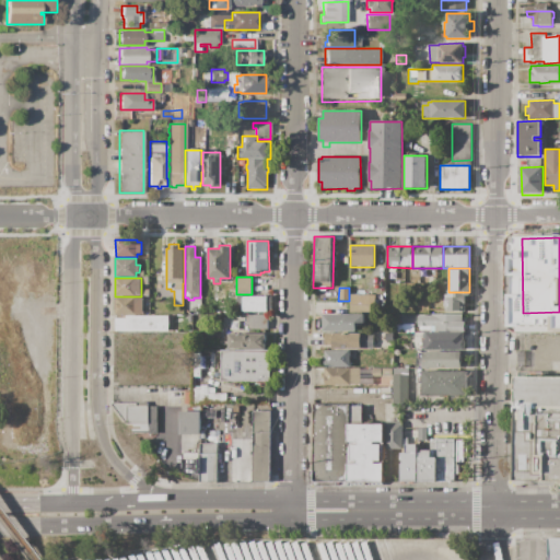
[(448,292),(469,292),(469,298),(467,298),(467,302),(465,302),(465,313),(445,313),(445,295),(448,295),(448,292)]
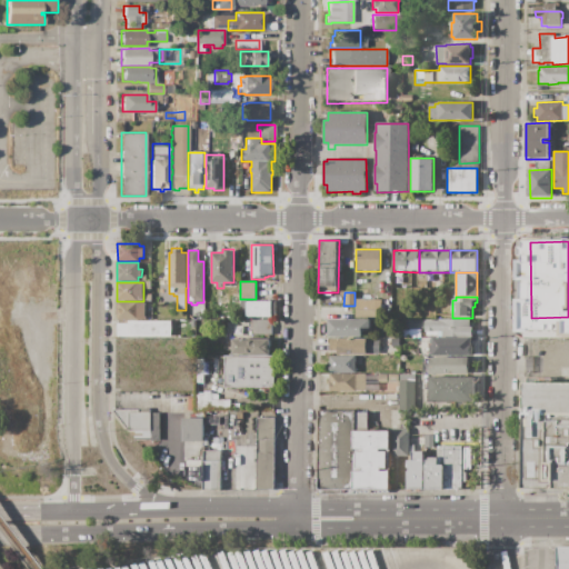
[(356,299),(381,300),(381,318),(356,318),(356,299)]
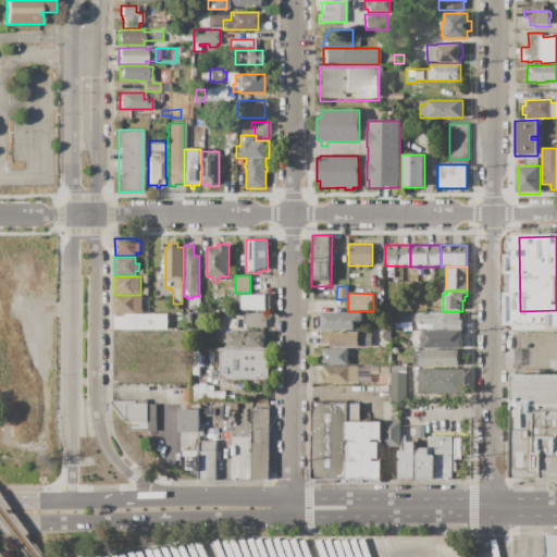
[(431,294),(442,294),(442,309),(434,309),(434,305),(431,305),(431,294)]
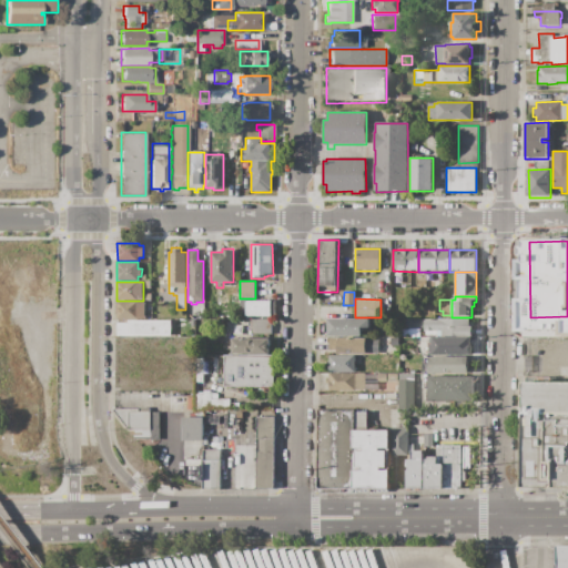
[(241,301),(275,301),(275,317),(241,317),(241,301)]
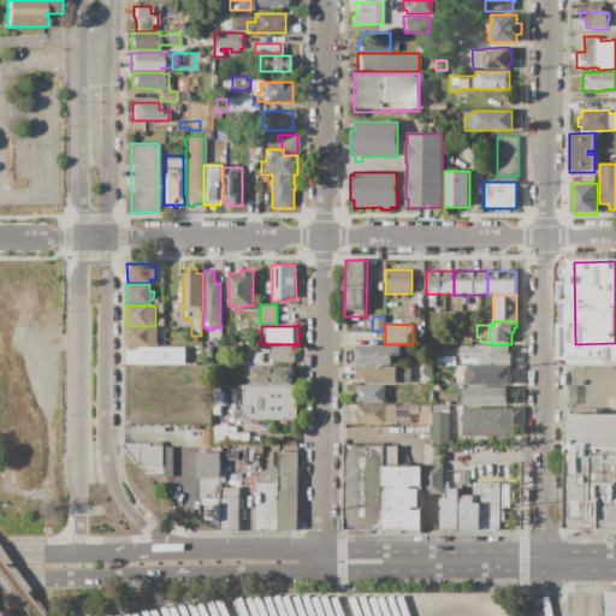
[(157,327),(157,342),(158,342),(158,347),(149,347),(126,347),(126,341),(125,341),(125,327),(157,327)]
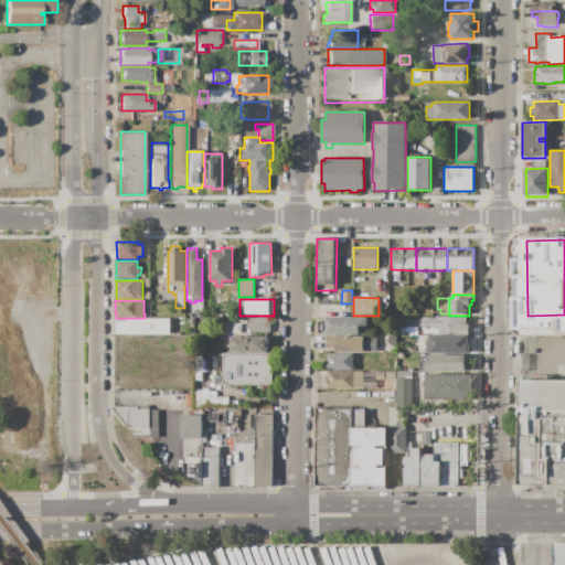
[(326,317),(369,318),(369,327),(360,327),(360,336),(326,336),(326,317)]
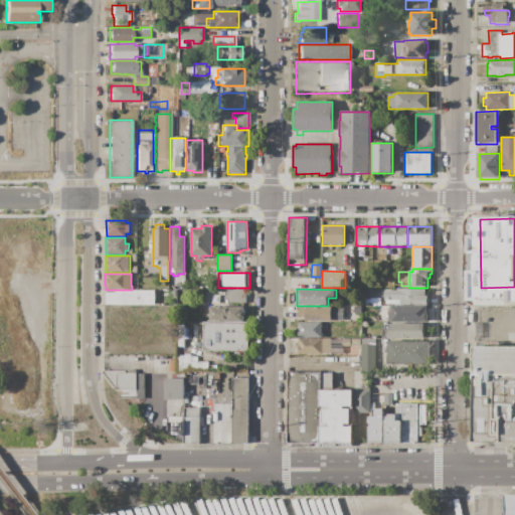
[(397,289),(425,289),(425,296),(427,296),(427,305),(386,305),(386,301),(384,301),(384,290),(397,290),(397,289)]
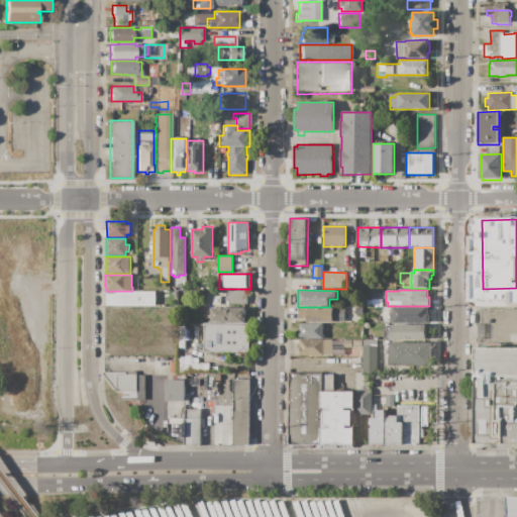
[(228,291),(247,291),(247,305),(228,305),(228,291)]
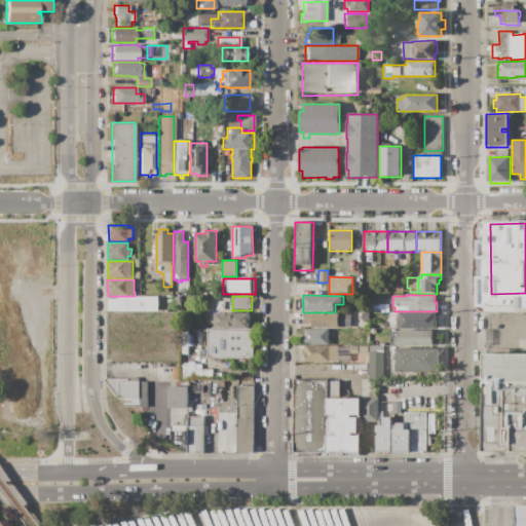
[(371,296),(390,296),(390,304),(371,304),(371,296)]
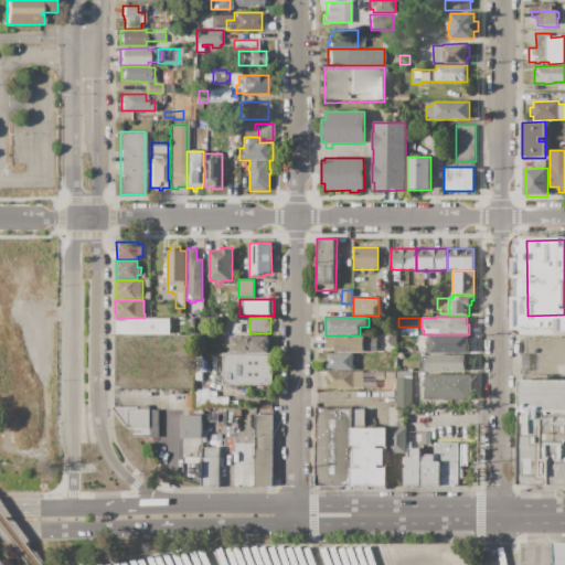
[(127,319),(170,319),(170,336),(116,336),(116,321),(127,321),(127,319)]
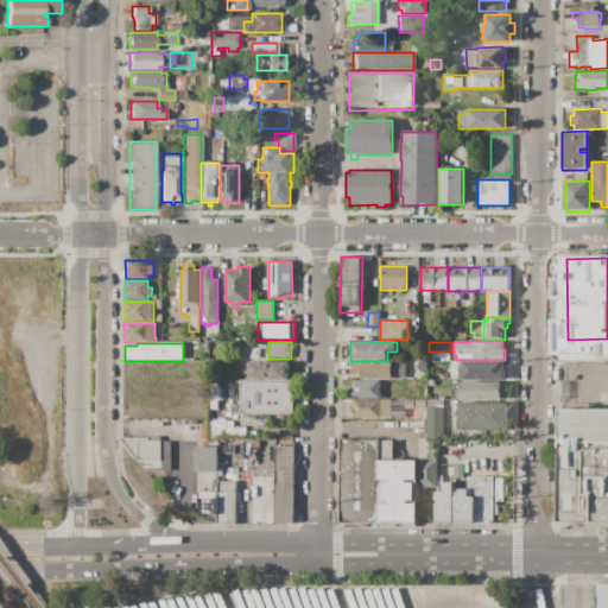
[(463,360),(505,361),(504,381),(458,380),(458,369),(463,369),(463,367),(460,367),(460,362),(463,362),(463,360)]
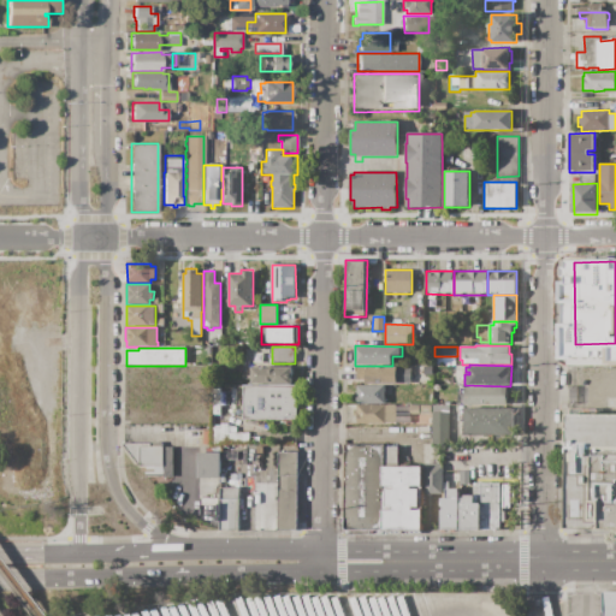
[(424,366),(433,366),(433,375),(422,375),(424,366)]
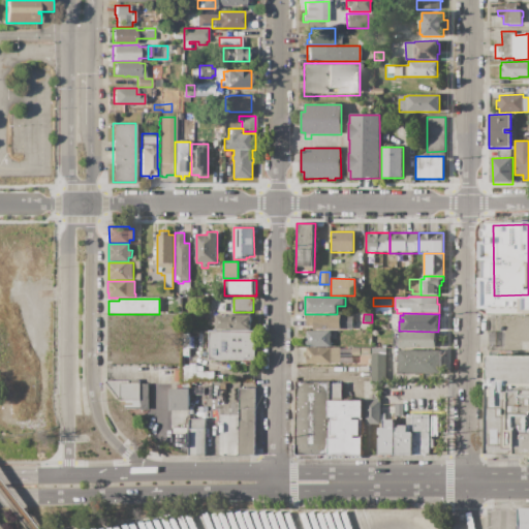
[(209,315),(231,315),(231,317),(236,317),(236,315),(251,315),(251,327),(252,327),(252,331),(230,331),(230,330),(225,330),(225,331),(216,331),(216,325),(209,325),(209,315)]
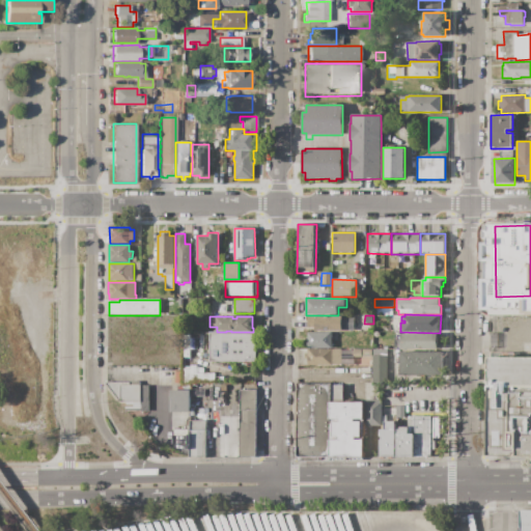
[(307,316),(342,316),(342,317),(355,317),(355,331),(343,331),(314,331),(314,328),(307,328),(307,316)]
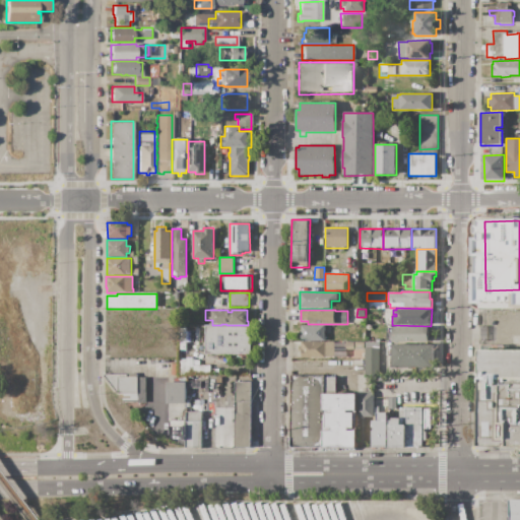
[(251,325),(251,354),(207,354),(207,366),(209,366),(209,375),(180,375),(179,326),(205,326),(205,325),(251,325)]
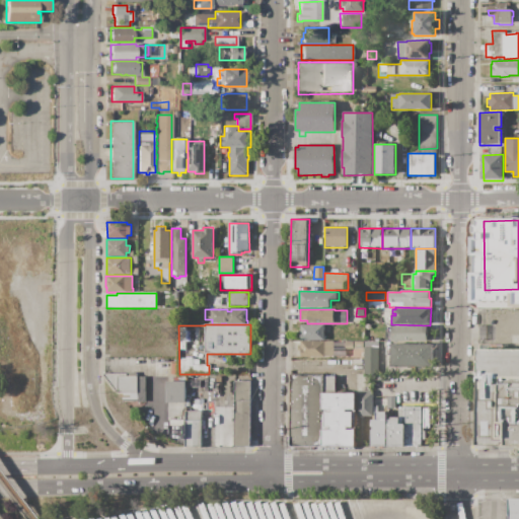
[(300,324),(325,325),(325,341),(300,341),(300,324)]
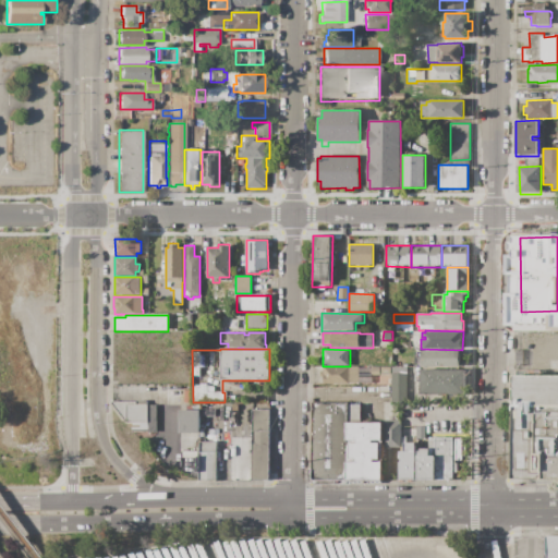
[(422,351),(460,351),(460,367),(422,367),(422,366),(414,366),(414,352),(422,352),(422,351)]
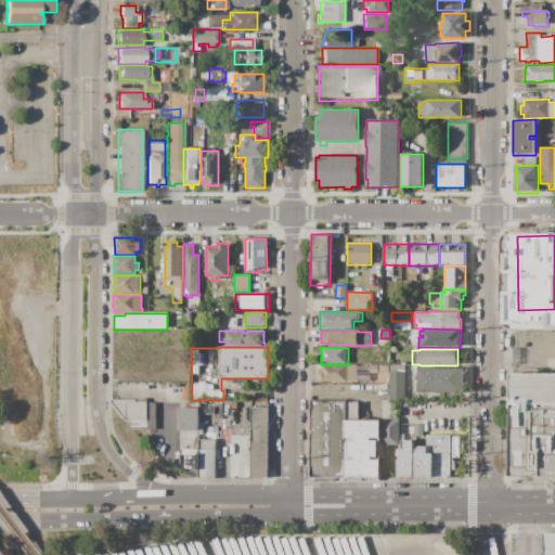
[(321,365),(356,365),(356,382),(321,382),(321,374),(319,374),(319,369),(321,369),(321,365)]
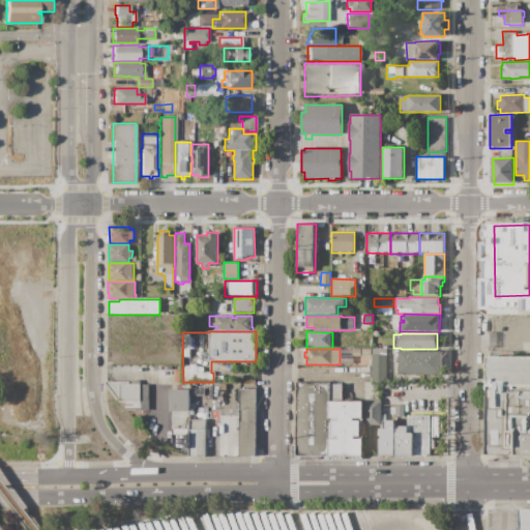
[(372,382),(372,349),(386,349),(386,384),(376,384),(376,382),(372,382)]
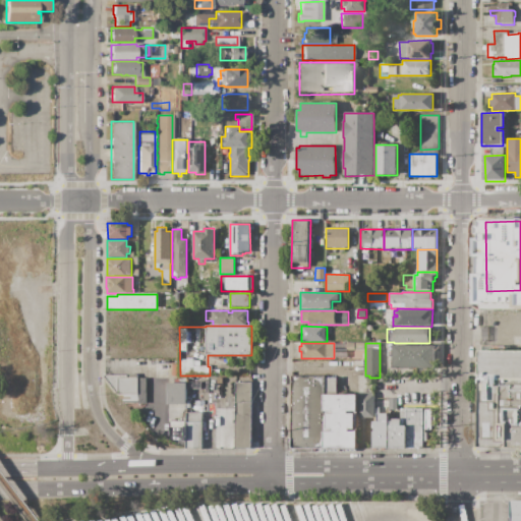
[(392,345),(435,345),(435,369),(391,369),(392,345)]
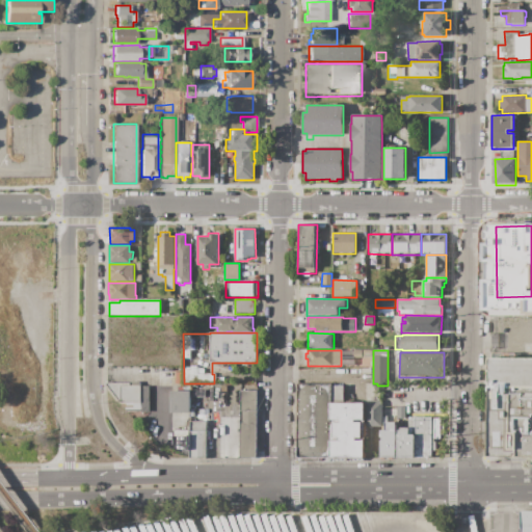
[(488,357),(531,357),(531,456),(487,456),(488,357)]
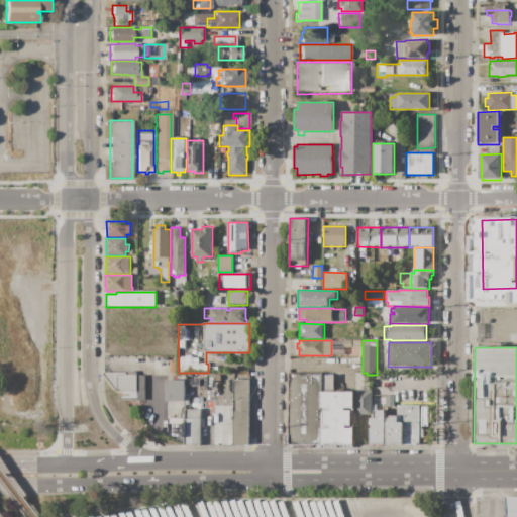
[(102,373),(126,372),(136,372),(136,376),(144,376),(145,400),(124,401),(102,373)]
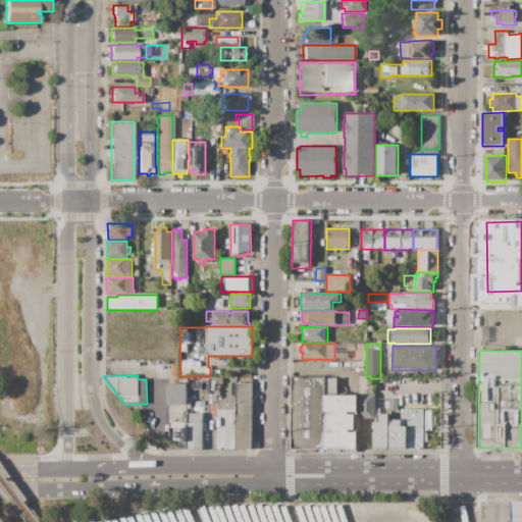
[(324,450),(292,450),(292,377),(325,377),(325,378),(324,411),(324,432),(324,450)]
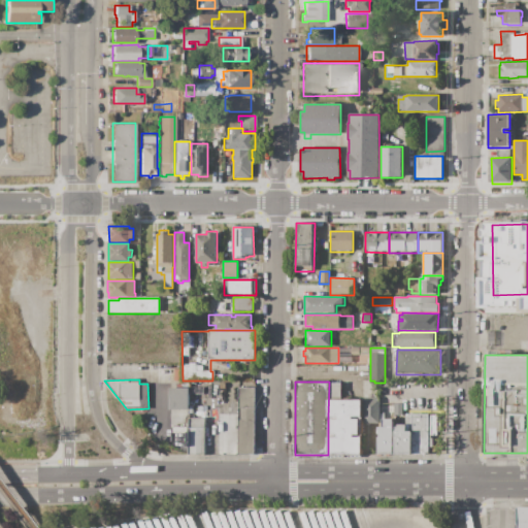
[(329,383),(341,384),(341,400),(363,400),(363,417),(353,417),(353,420),(360,420),(360,434),(353,434),(353,436),(364,436),(363,455),(328,455),(328,437),(338,437),(338,434),(332,434),(332,420),(338,420),(338,416),(328,416),(329,383)]
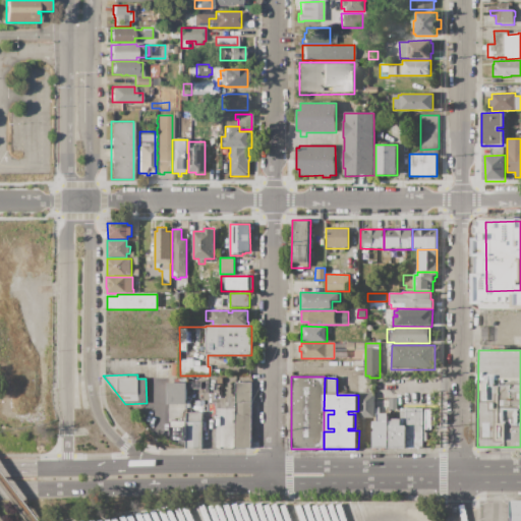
[(167,383),(186,383),(186,404),(182,404),(182,407),(170,407),(170,404),(168,404),(167,383)]
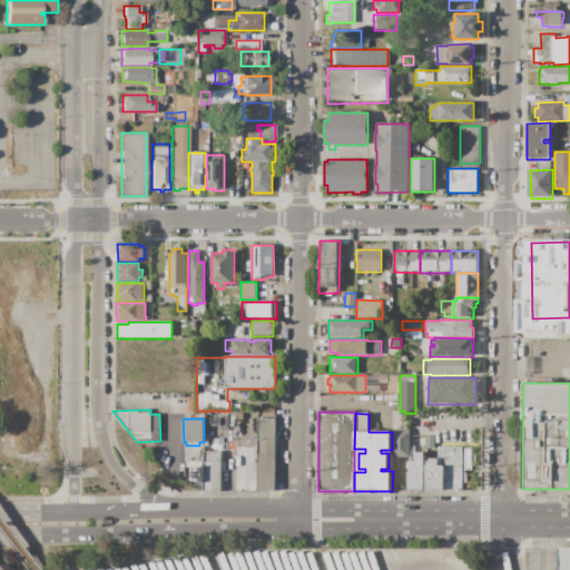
[(257,419),(275,419),(276,490),(276,491),(257,491),(257,419)]
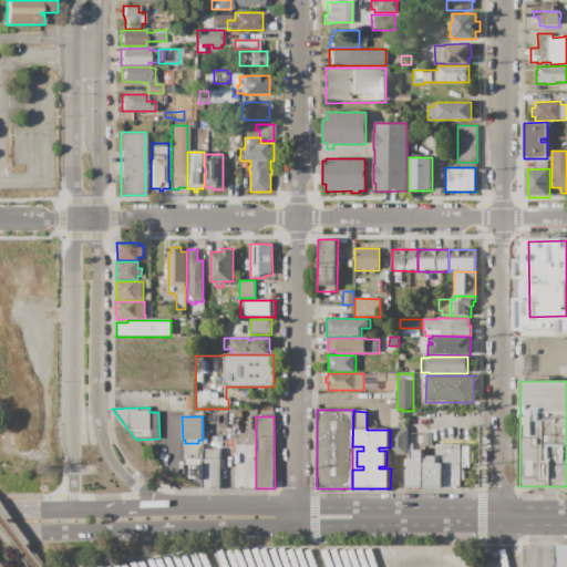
[(391,455),(391,430),(392,430),(392,426),(406,426),(406,430),(408,430),(408,455),(391,455)]
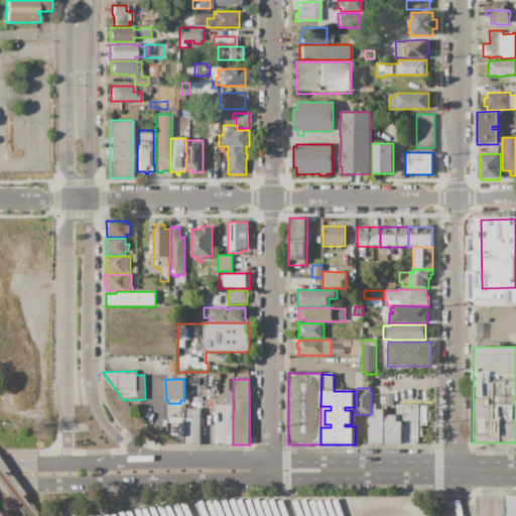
[(395,415),(395,405),(419,405),(419,408),(423,408),(423,409),(426,409),(426,411),(429,411),(429,421),(426,421),(426,423),(422,423),(422,436),(419,436),(419,444),(402,444),(402,421),(397,421),(397,415),(395,415)]
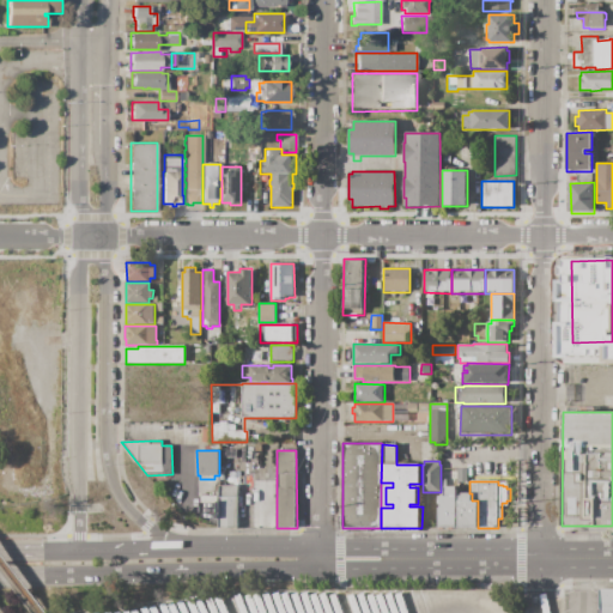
[(219,486),(238,486),(237,528),(218,528),(219,486)]
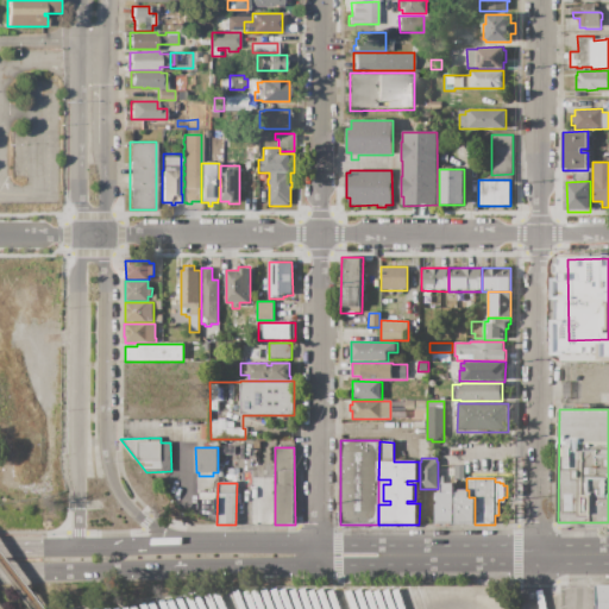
[(435,494),(441,494),(441,483),(454,483),(454,526),(435,525),(435,494)]
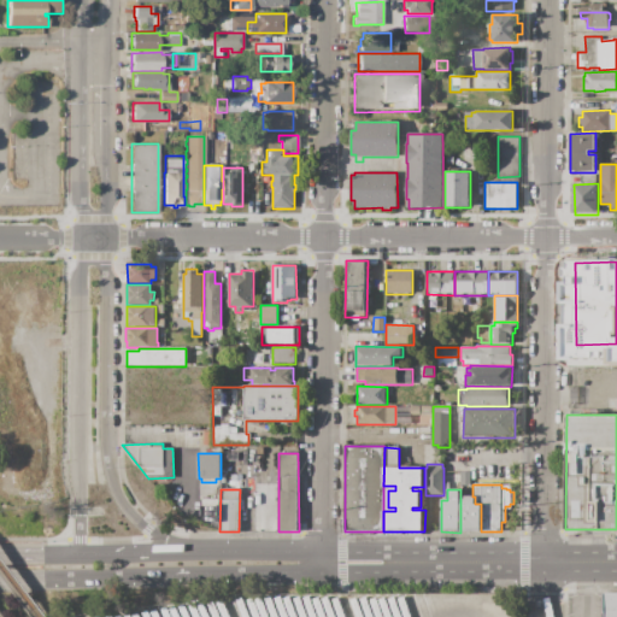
[(481,532),(462,532),(462,499),(465,499),(465,495),(472,497),(475,497),(475,504),(481,504),(481,532)]
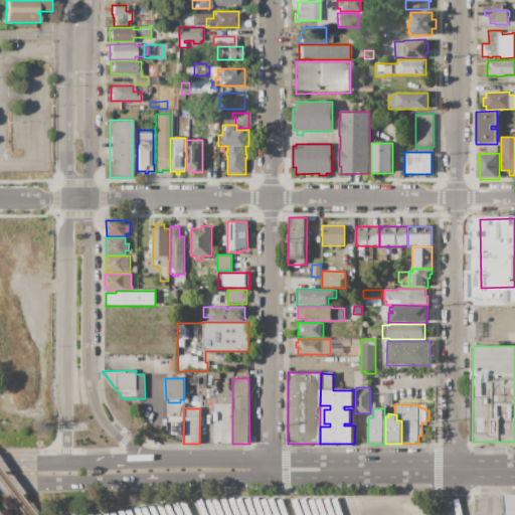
[(514,514),(504,514),(504,494),(514,494),(514,514)]
